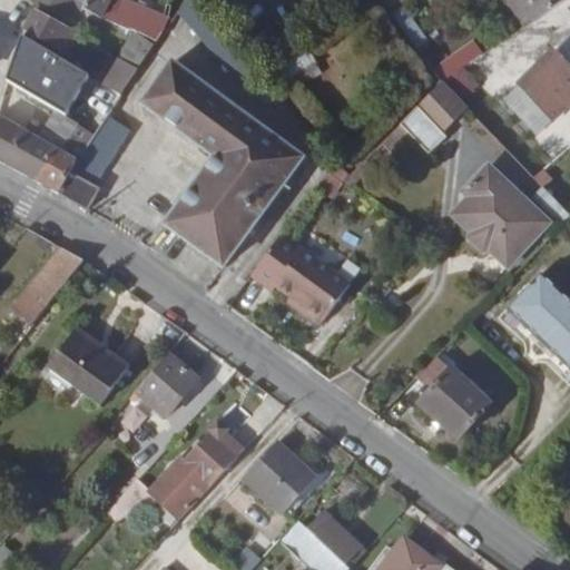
[(33,0),(33,1),(84,28),(91,13),(102,19),(112,0),(33,0)]
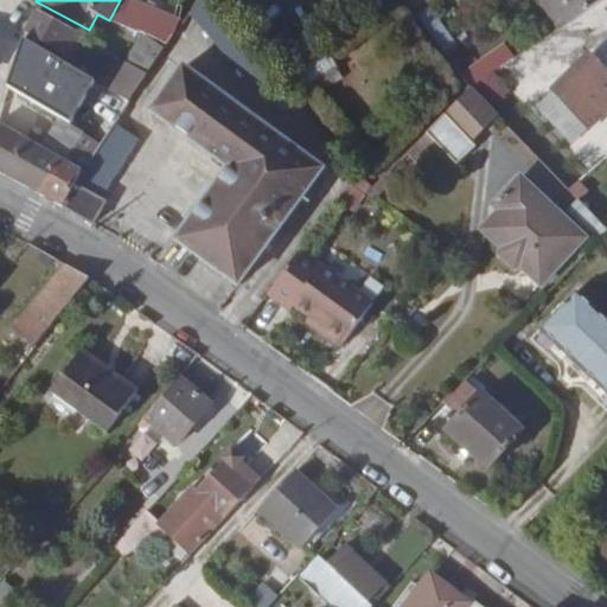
[(128,0),(120,0),(109,20),(140,33),(140,31),(168,44),(177,32),(179,20),(128,0)]
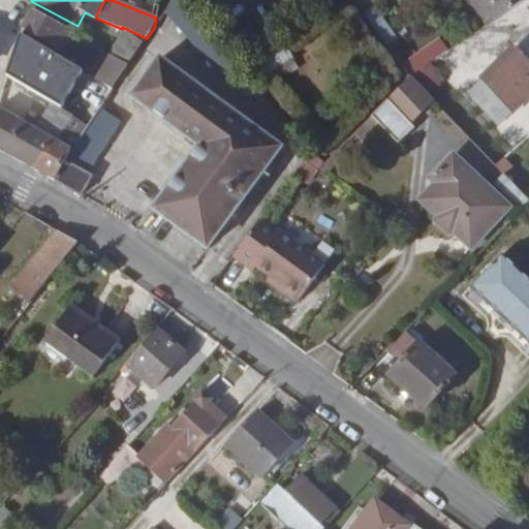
[(184,0),(175,0),(165,13),(226,83),(243,68),(239,63),(184,0)]
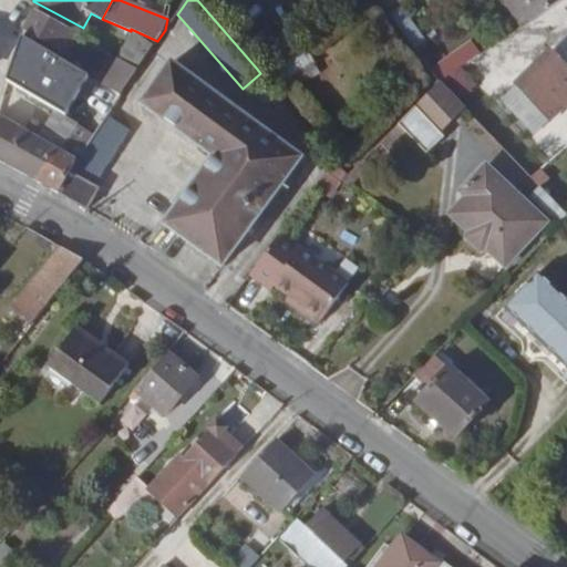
[(382,0),(392,12),(403,6),(411,0),(382,0)]
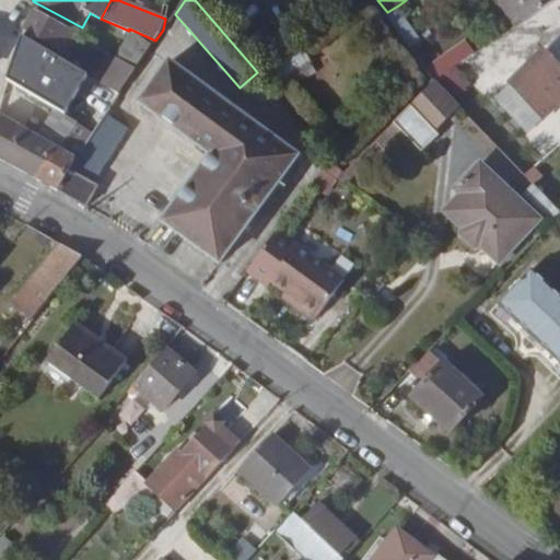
[(511,0),(497,0),(514,27),(525,21),(511,0)]
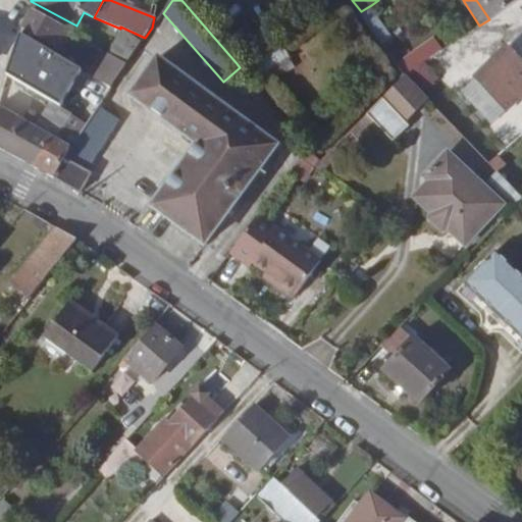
[(476,0),(489,19),(518,0),(476,0)]
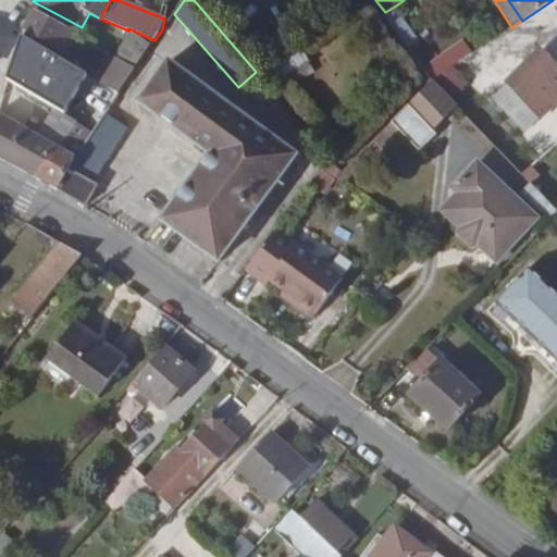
[(382,14),(407,47),(420,38),(396,5),(385,12),(382,14)]
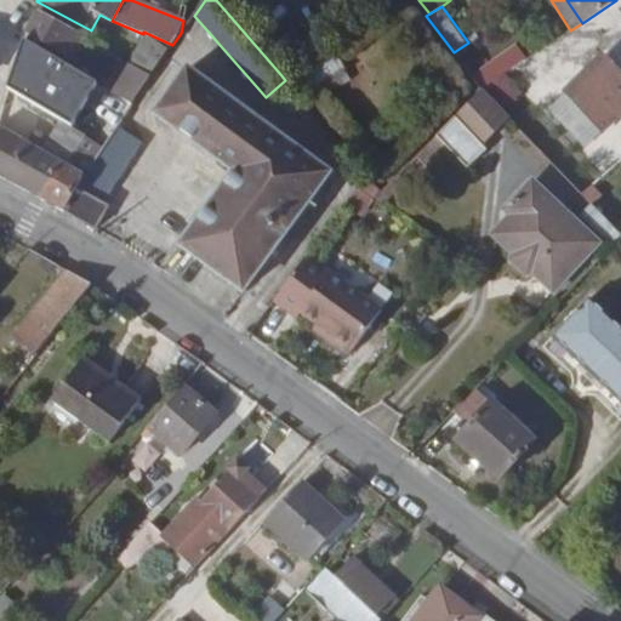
[(64,53),(77,32),(39,10),(27,33),(64,55),(64,53)]
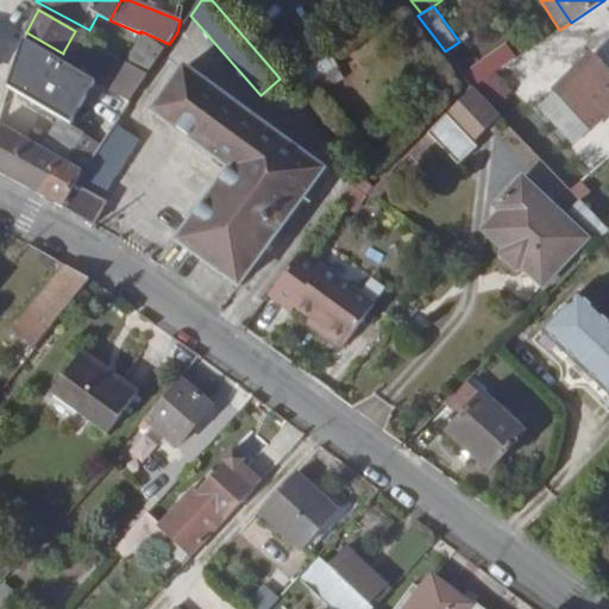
[(83,35),(75,31),(63,52),(71,57),(83,35)]
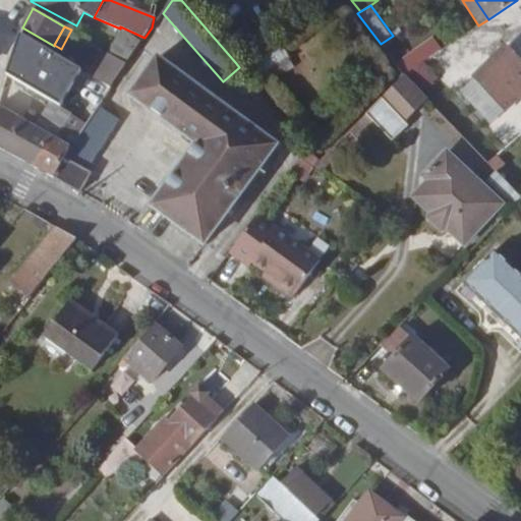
[(109,54),(126,64),(143,40),(124,30),(109,54)]
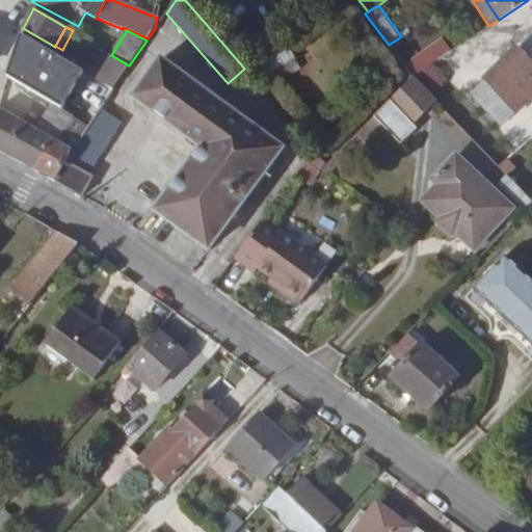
[(401,36),(389,45),(414,76),(425,69),(417,57),(401,36)]
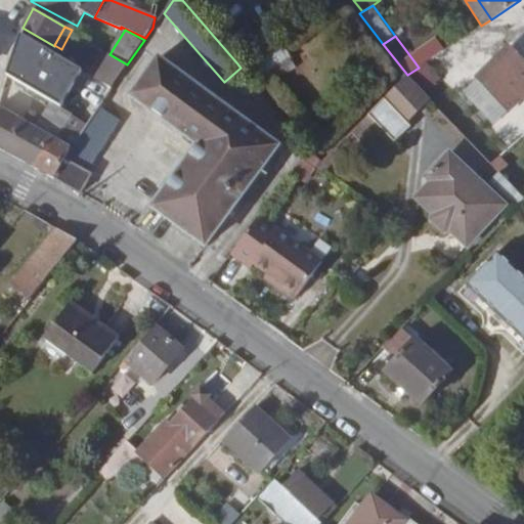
[(437,37),(410,56),(419,68),(445,49),(437,37)]
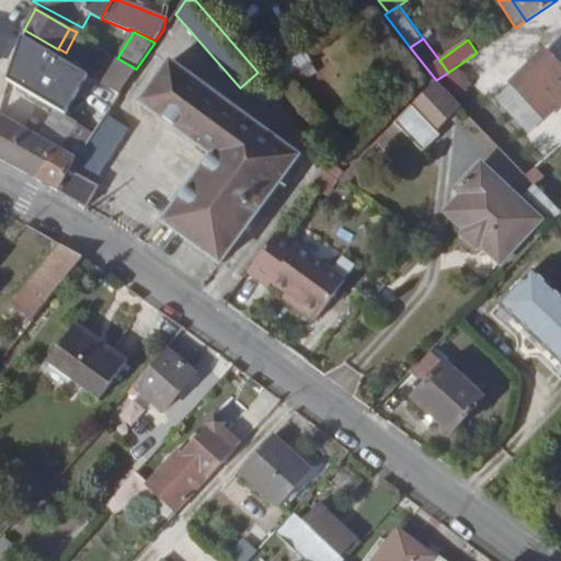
[(119,94),(136,69),(117,58),(90,43),(84,54),(111,69),(102,83),(119,94)]
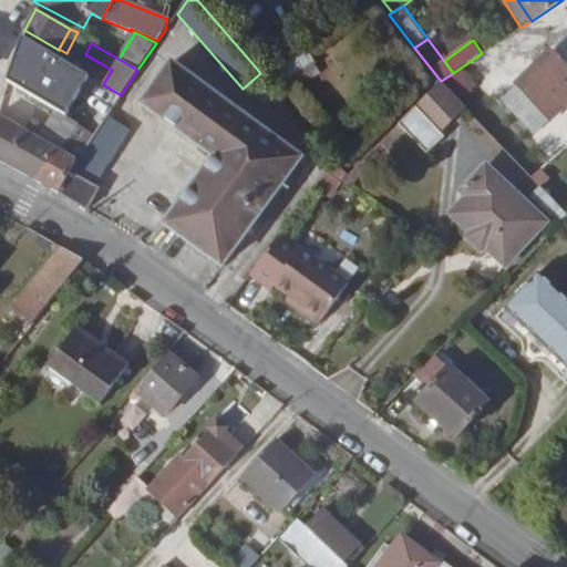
[(288,76),(311,61),(303,48),(279,63),(288,76)]
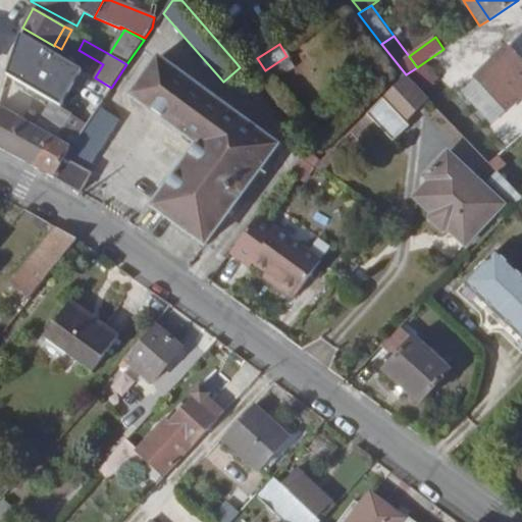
[(476,76),(508,110),(521,96),(521,63),(507,47),(476,76)]
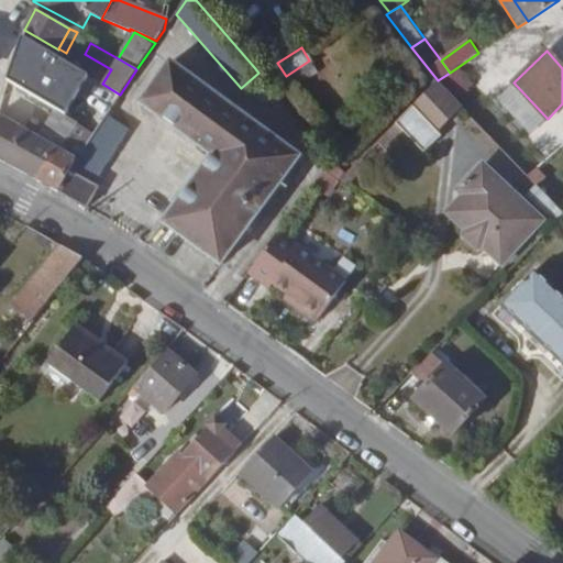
[(14,62),(30,70),(33,63),(17,55),(14,62)]
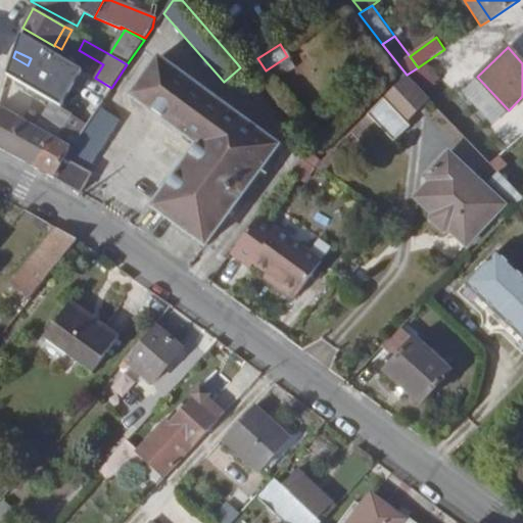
[(53,61),(61,67),(66,60),(57,55),(53,61)]
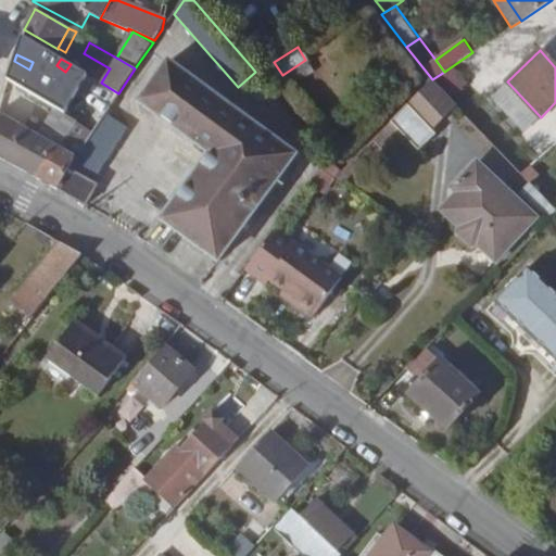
[(38,98),(46,84),(49,79),(29,70),(14,61),(7,79),(30,93),(38,98)]
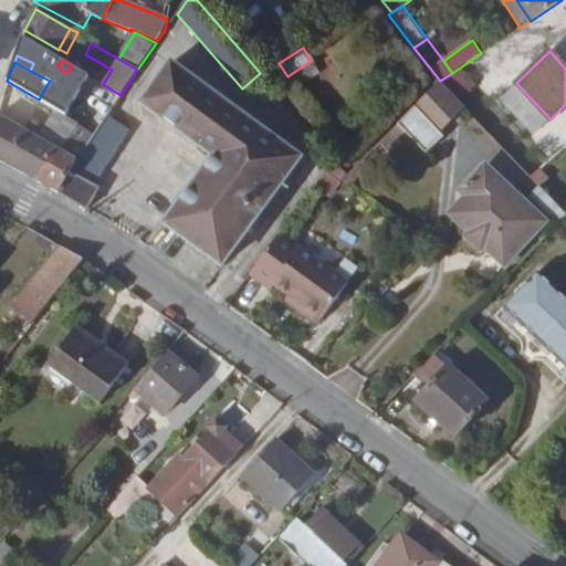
[(215,156),(166,222),(223,265),(302,158),(171,62),(142,102),(215,156)]
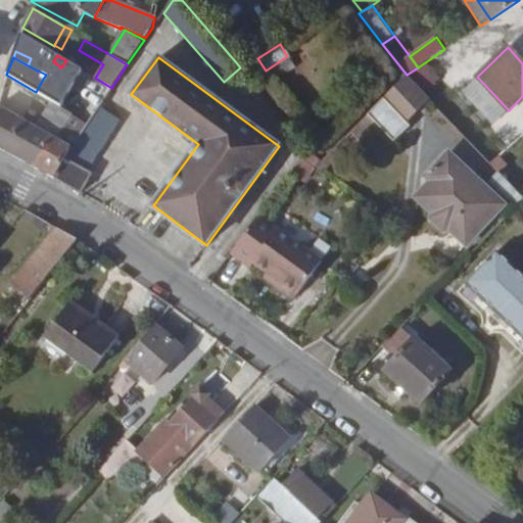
[(66,60),(61,67),(67,72),(73,64),(66,60)]
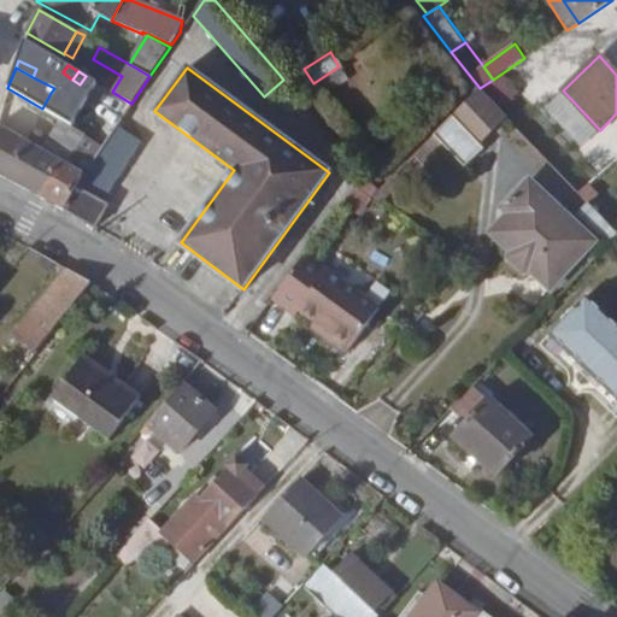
[(34,104),(7,88),(4,103),(27,116),(34,104)]
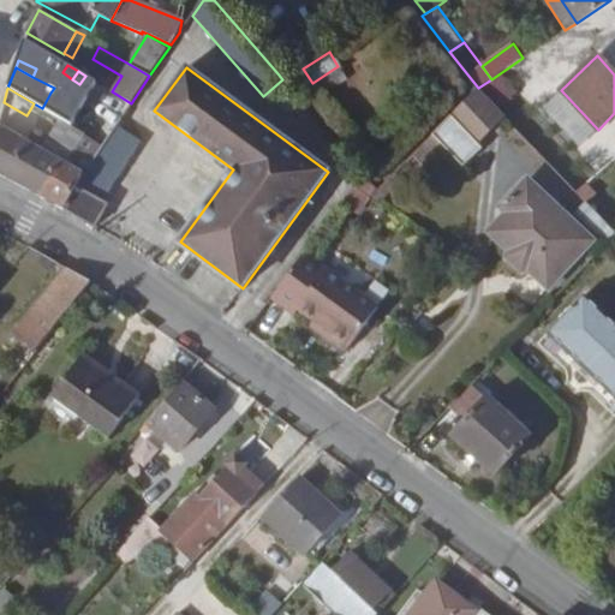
[(478,88),(436,131),(443,138),(467,163),(487,144),(482,141),(506,118),(478,88)]
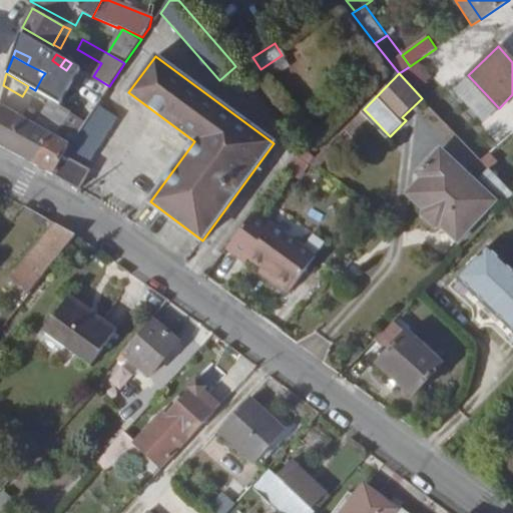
[(56,86),(42,77),(35,90),(48,99),(56,86)]
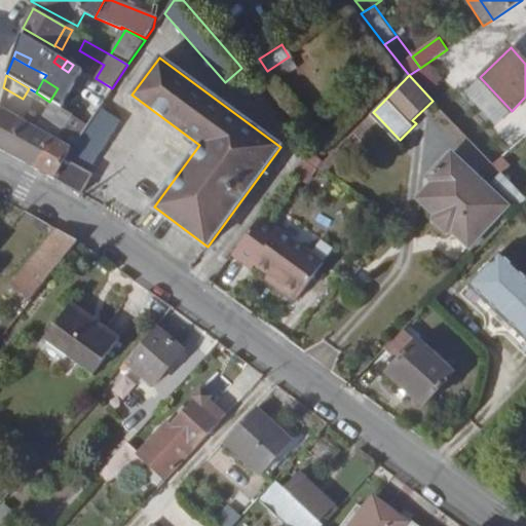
[(39,123),(55,132),(68,112),(52,103),(39,123)]
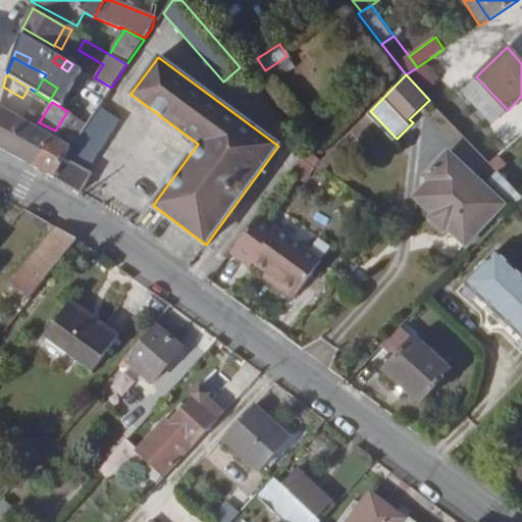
[(0,148),(17,158),(37,126),(0,107),(0,148)]
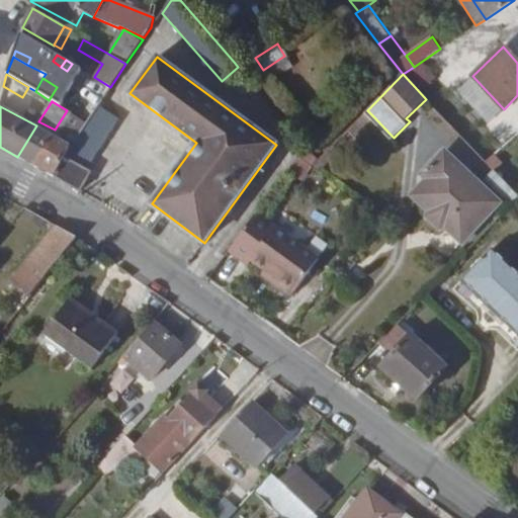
[(67,110),(55,130),(53,135),(34,166),(55,177),(65,157),(72,145),(87,121),(67,110)]
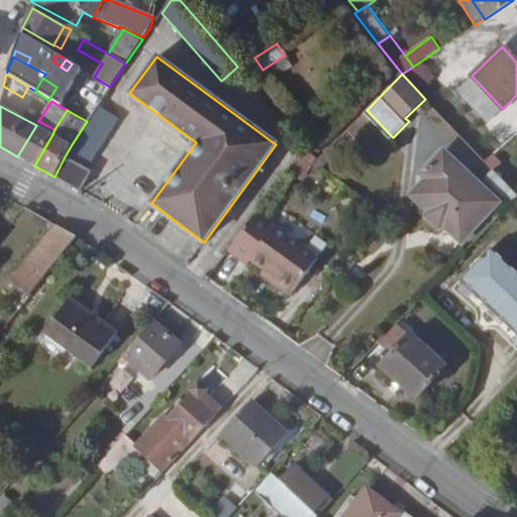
[(353,136),(373,116),(367,110),(346,130),(353,136)]
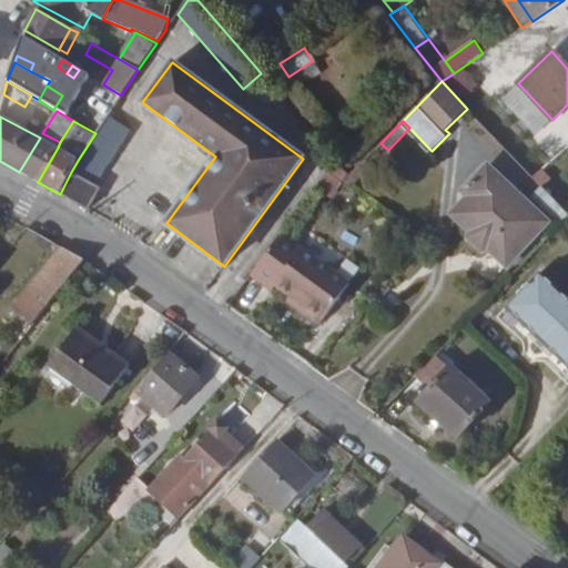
[(40,138),(19,172),(38,182),(58,148),(40,138)]
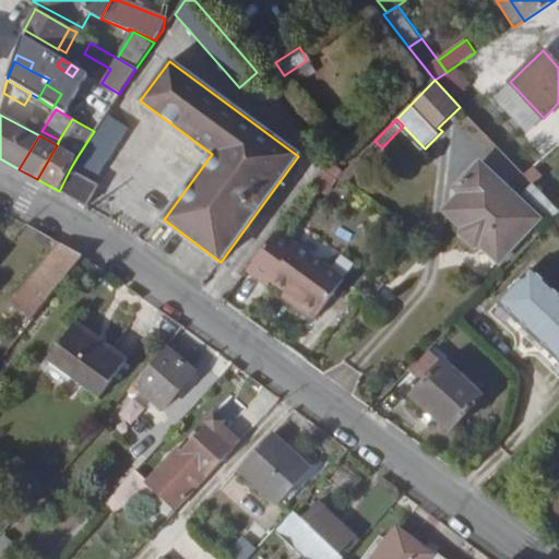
[(311,175),(325,193),(347,177),(333,158),(311,175)]
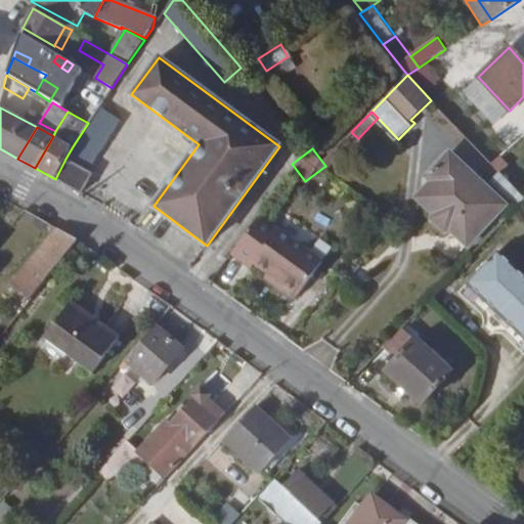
[(434,182),(419,199),(433,213),(434,220),(445,230),(452,230),(468,245),(505,206),(449,155),(429,177),(434,182)]
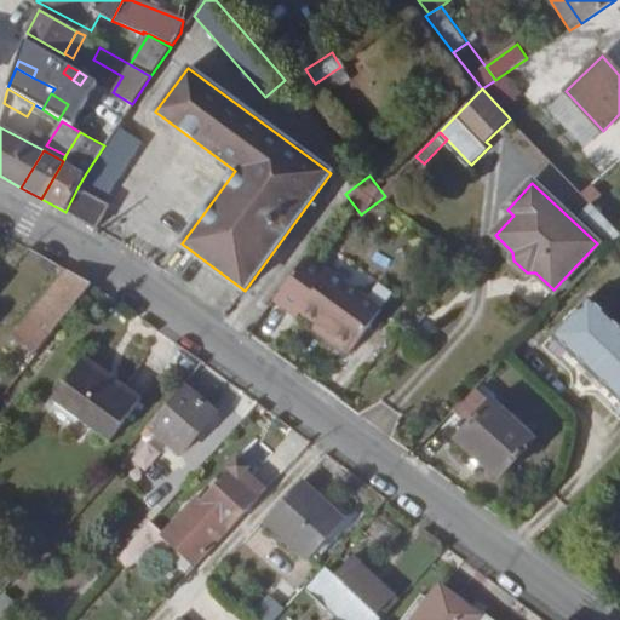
[(65,212),(97,229),(110,206),(78,188),(65,212)]
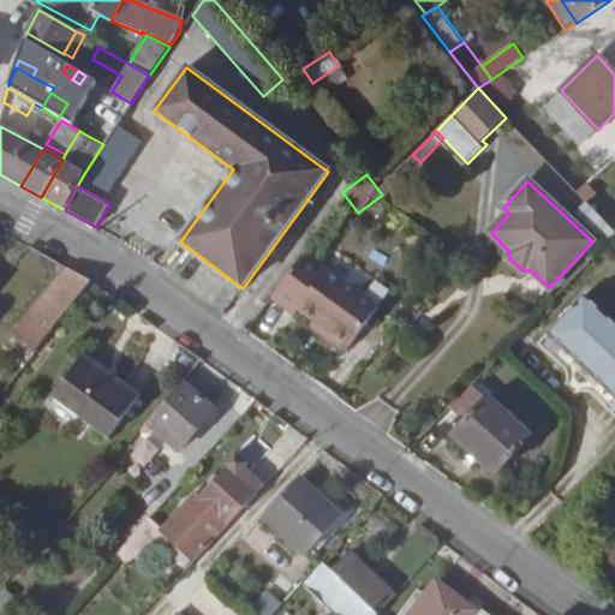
[(614,231),(587,202),(575,213),(607,244),(614,234),(614,231)]
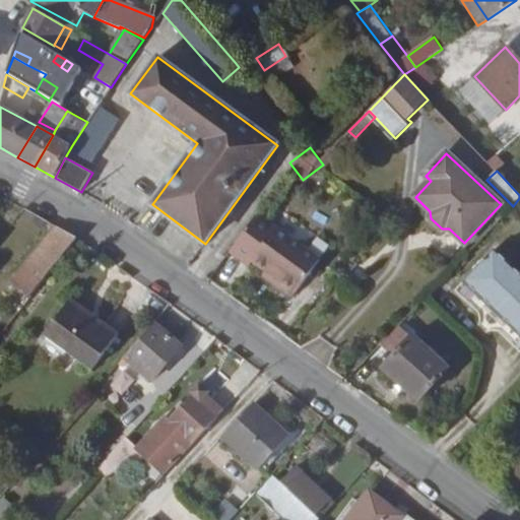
[(253,262),(297,294),(321,260),(258,214),(231,252),(250,266),(253,262)]
